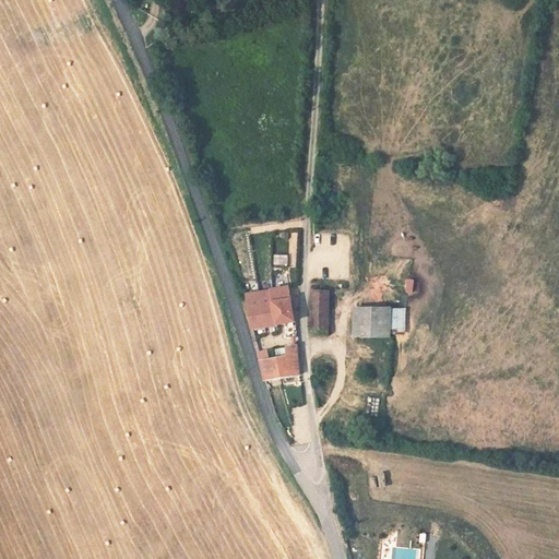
[(294,320),(287,286),(244,294),(251,329),(294,320)]
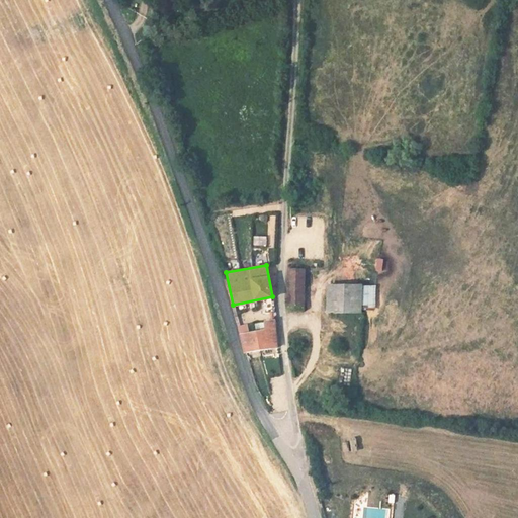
[(303,309),(304,268),(289,268),(288,288),(288,309),(303,309)]
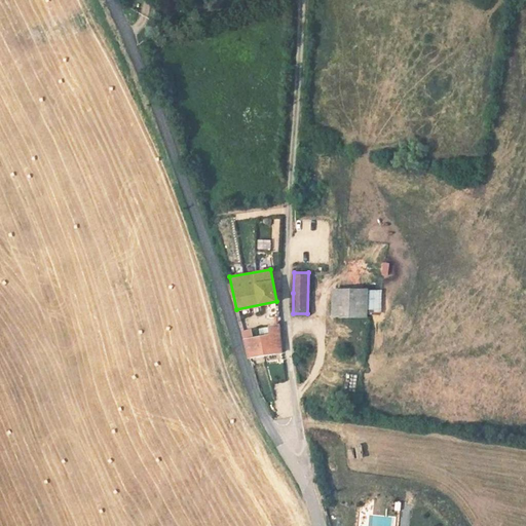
[(368,291),(368,289),(334,288),(334,316),(367,317),(367,309),(368,291)]
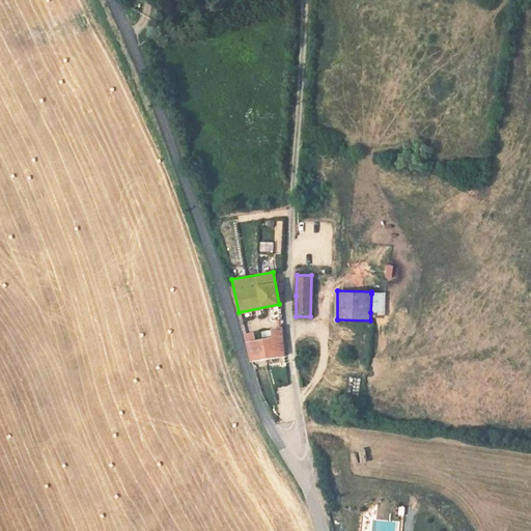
[(371,294),(370,312),(385,312),(385,294),(371,294)]
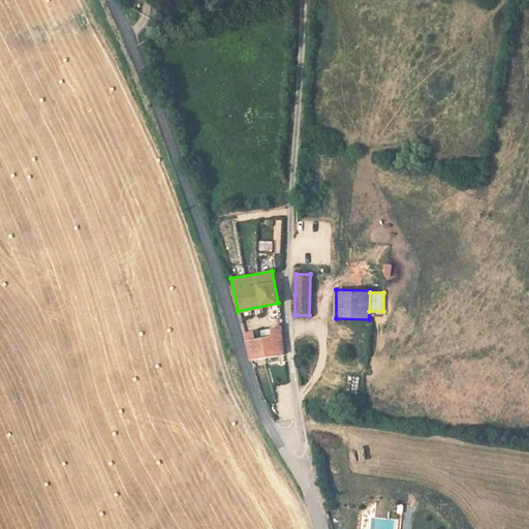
[(283,353),(280,325),(270,327),(271,336),(253,339),(250,331),(243,331),(250,359),(283,353)]
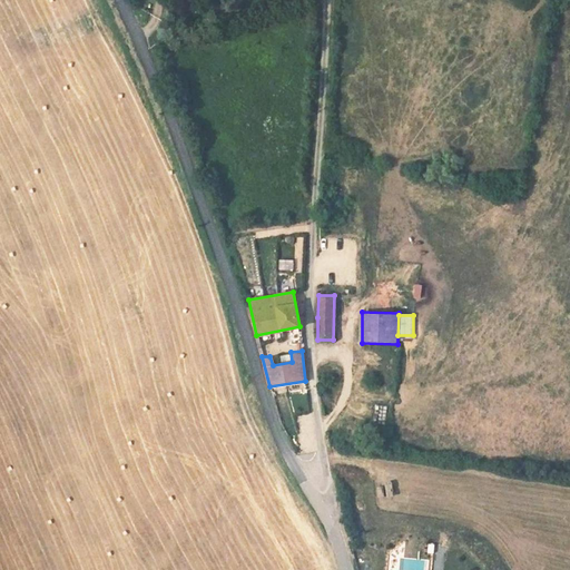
All buildings are outlined.
